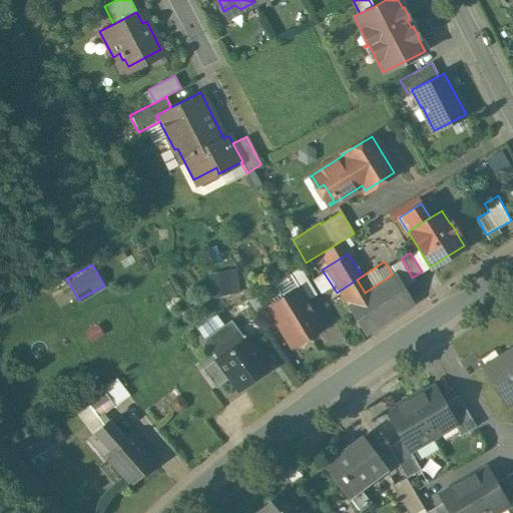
[(237,268),(208,270),(210,293),(239,291),(237,268)]
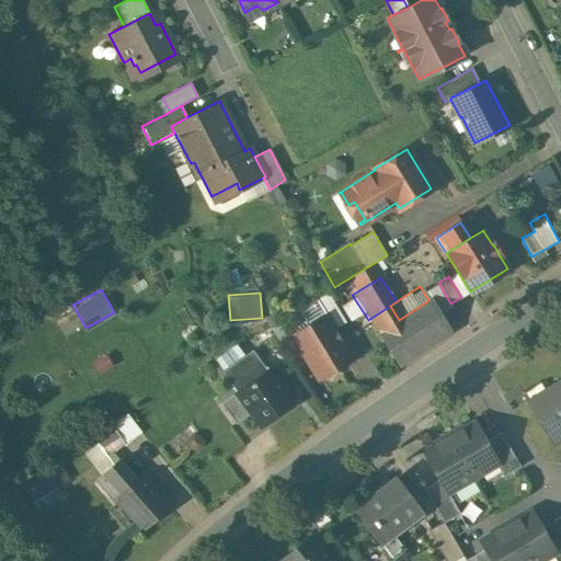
[(399,320),(378,334),(399,365),(449,331),(428,300),(399,320)]
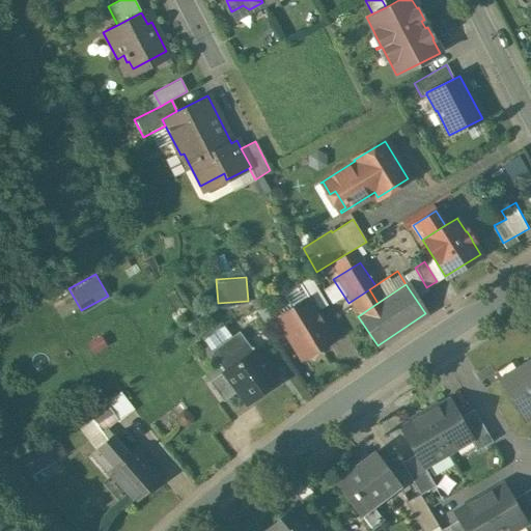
[(369,289),(348,303),(358,316),(378,303),(369,289)]
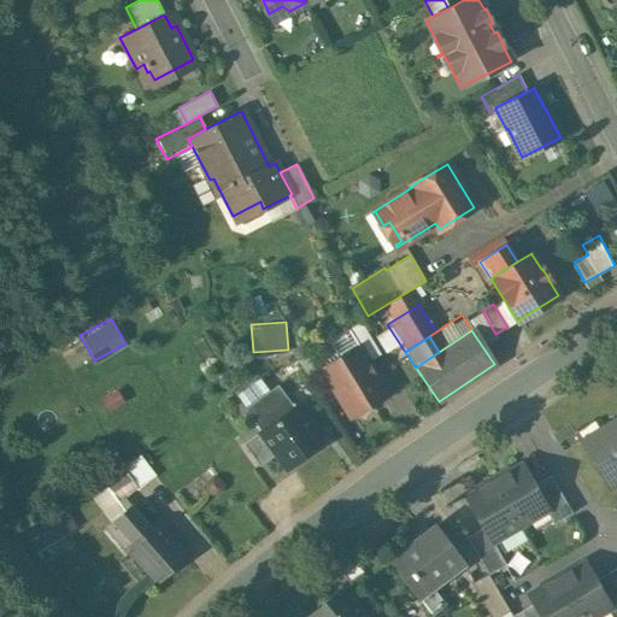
[(358,347),(321,369),(330,385),(328,386),(336,399),(339,398),(347,411),(365,399),(369,405),(387,394),(358,347)]
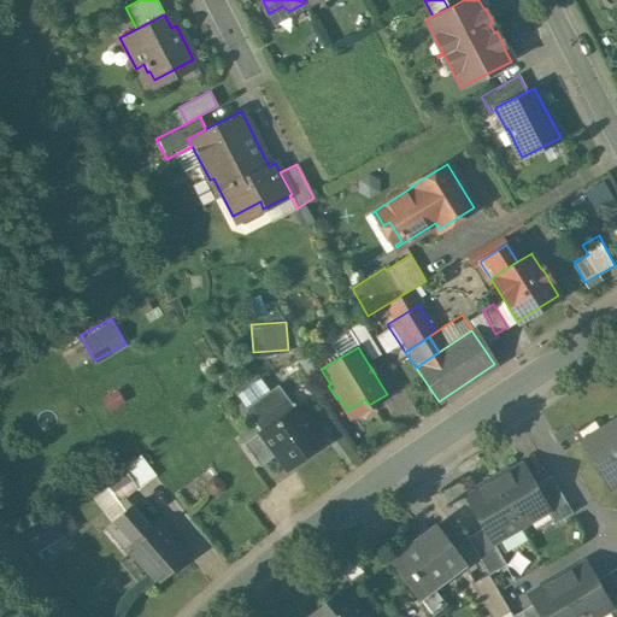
[(278,386),(244,411),(258,433),(240,446),(244,451),(245,450),(258,466),(274,456),(282,469),(318,445),(278,386)]
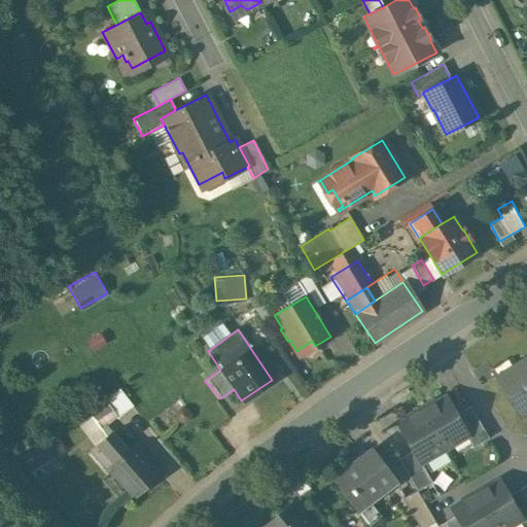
[(526,356),(496,376),(522,417),(526,413),(526,356)]
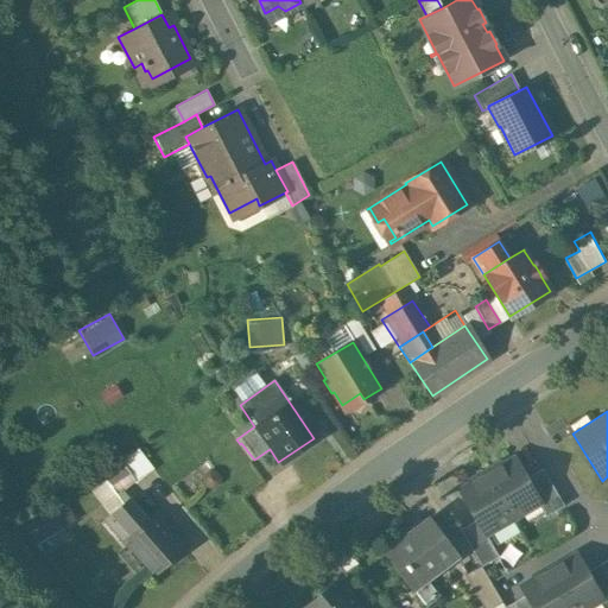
[(525,477),(513,457),(486,473),(512,518),(538,502),(539,502),(525,477)]
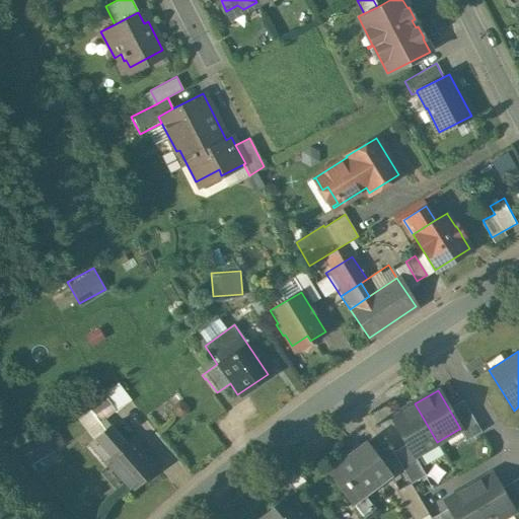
[(480,431),(462,399),(448,408),(460,429),(459,429),(465,440),(480,431)]
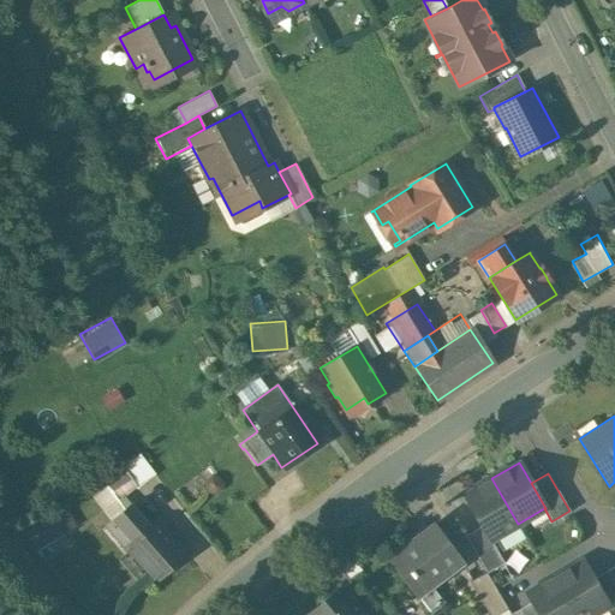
[(491,478),(464,495),(482,525),(490,541),(490,539),(518,524),(491,478)]
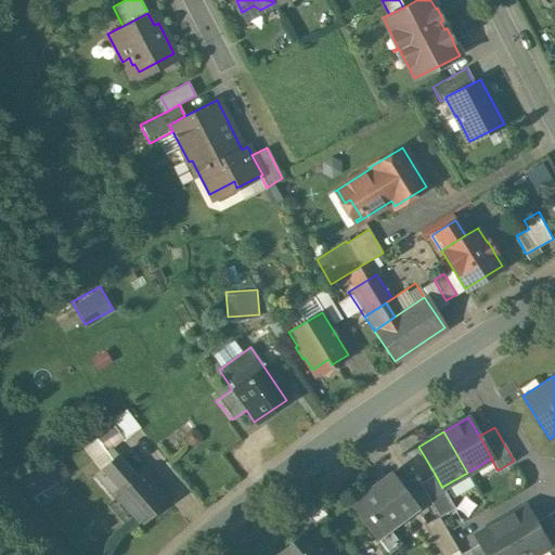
[(53,449),(23,466),(37,490),(67,473),(53,449)]
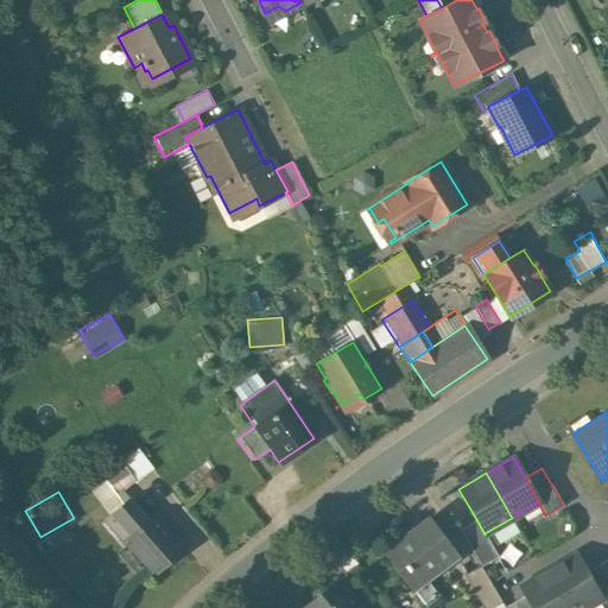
[(128,499),(111,514),(122,527),(116,532),(124,540),(147,520),(128,499)]
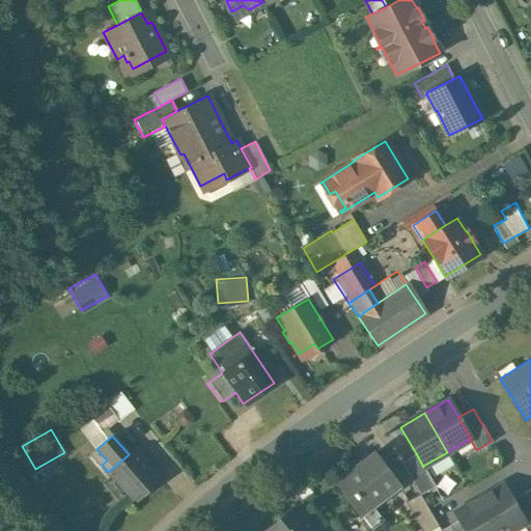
[(129,454),(108,472),(133,502),(159,480),(134,450),(129,454)]
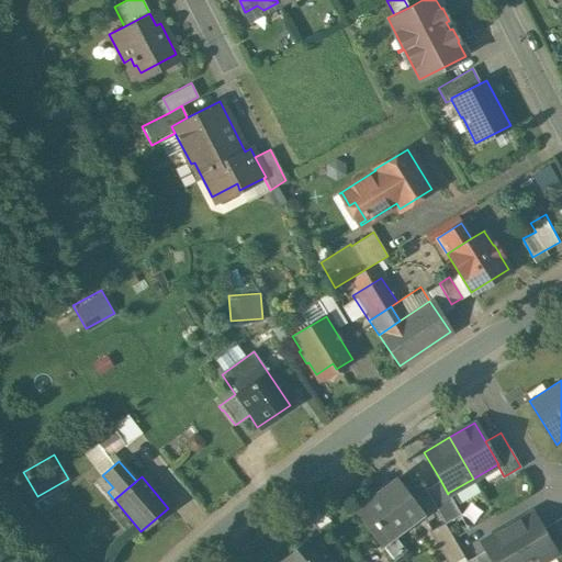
[(422,513),(396,479),(353,509),(380,544),(381,543),(380,541),(419,512),(420,513),(422,513)]
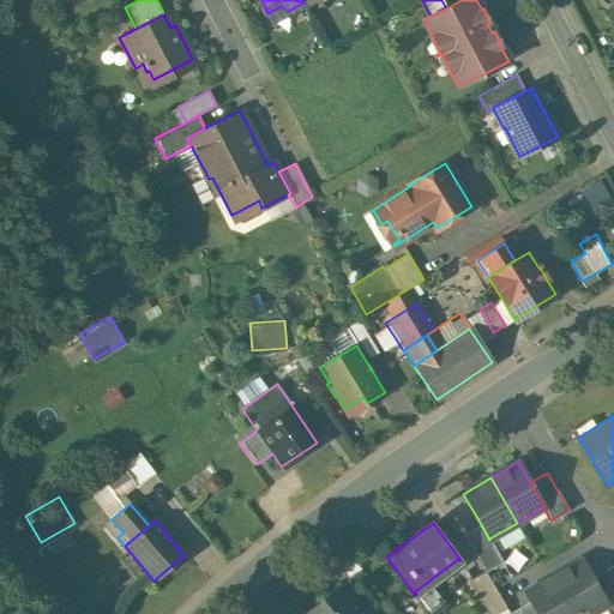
[(503,561),(489,539),(489,540),(481,524),(464,534),(486,571),(503,561)]
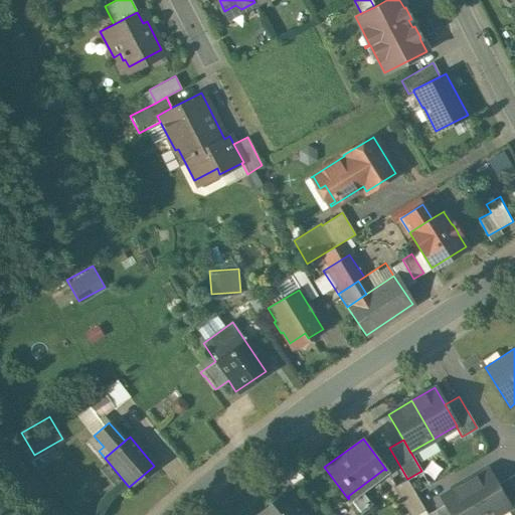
[(496,484),(487,469),(464,482),(483,514),(495,514),(509,507),(496,484)]
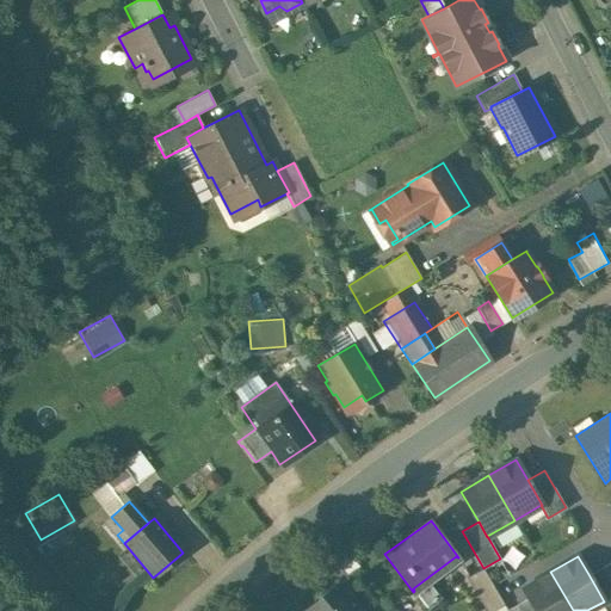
[(610,569),(608,563),(588,574),(604,602),(610,597),(610,569)]
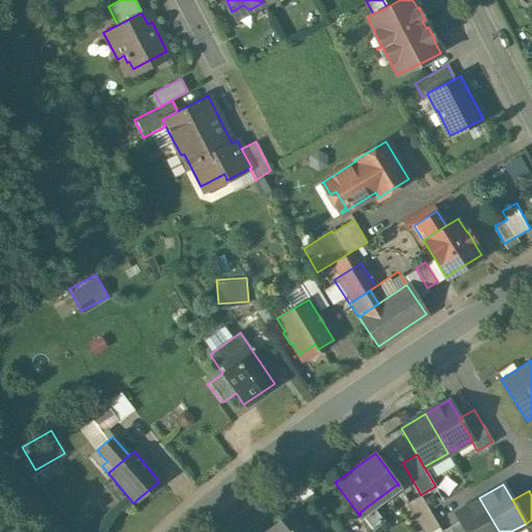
[(420,495),(405,503),(422,531),(428,531),(439,526),(420,495)]
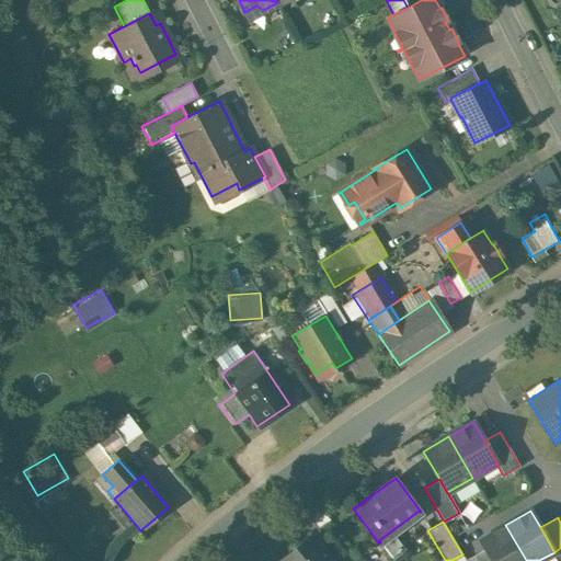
[(526,560),(505,525),(480,540),(491,560),(526,560)]
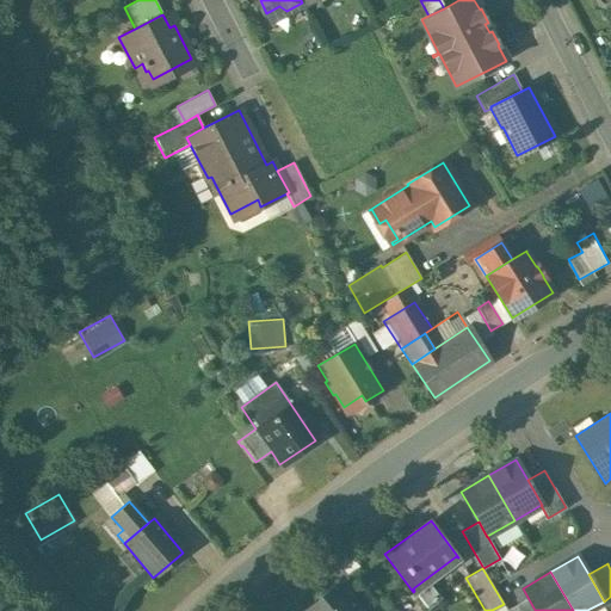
[(360,610),(338,585),(306,610),(360,610)]
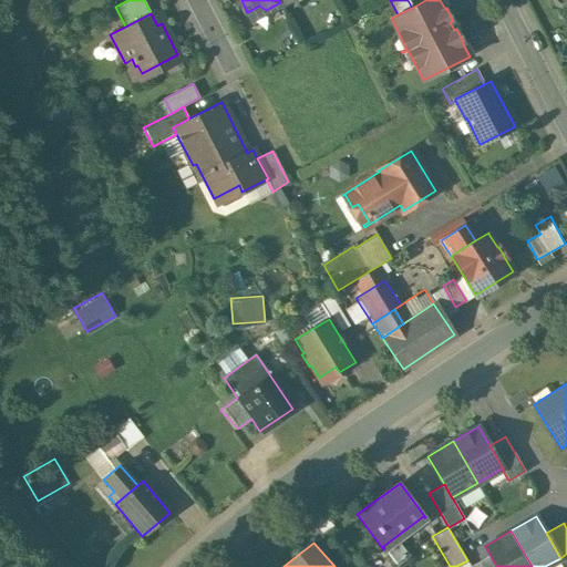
[(496,566),(490,554),(471,565),(471,566),(496,566)]
